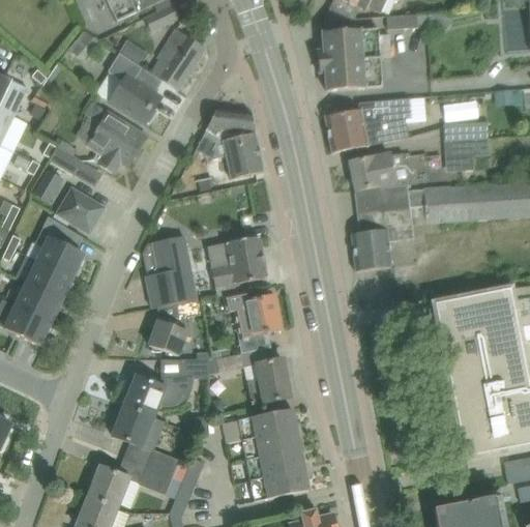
[(108,0),(117,19),(149,2),(153,0),(108,0)]
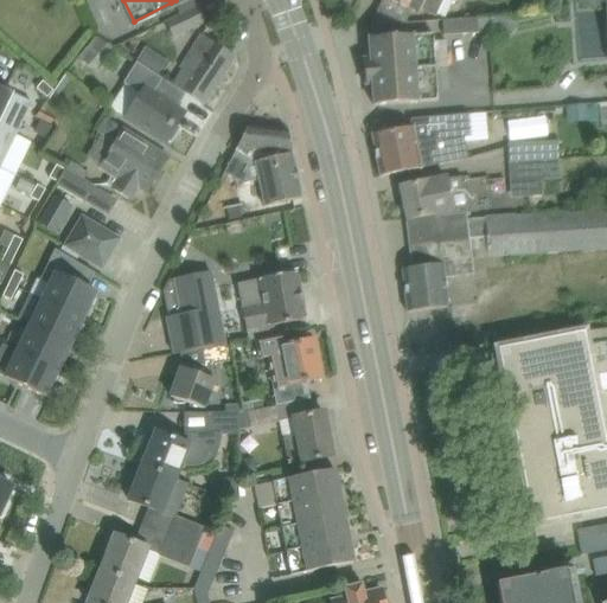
[(393,0),(419,13),(421,6),(435,13),(441,1),(441,0),(393,0)]
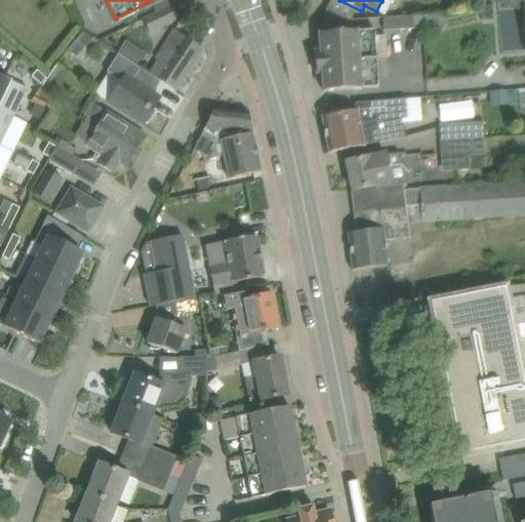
[(143,15),(148,29),(176,15),(169,2),(143,15)]
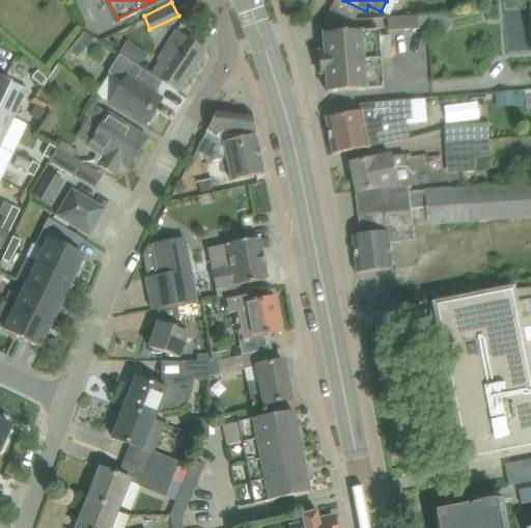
[(386,15),(387,28),(418,26),(417,12),(386,15)]
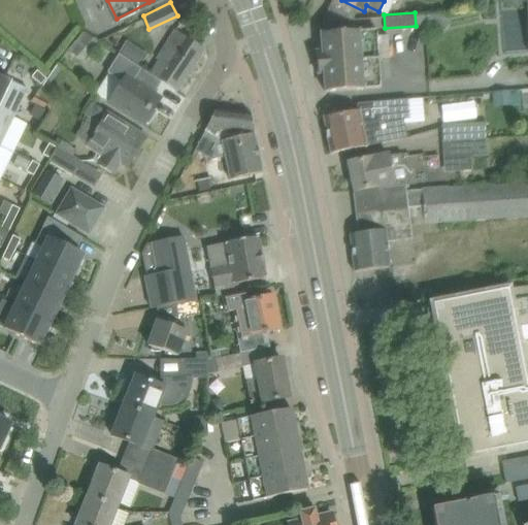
[(316,48),(316,60),(377,56),(390,55),(388,32),(376,33),(375,27),(320,30),(321,48),(316,48)]
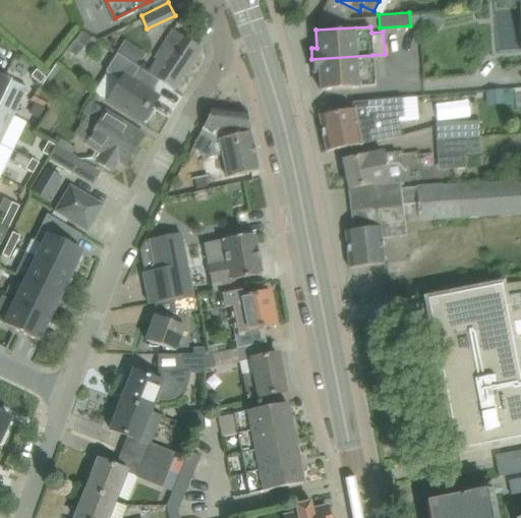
[(67,46),(81,57),(97,39),(82,27),(67,46)]
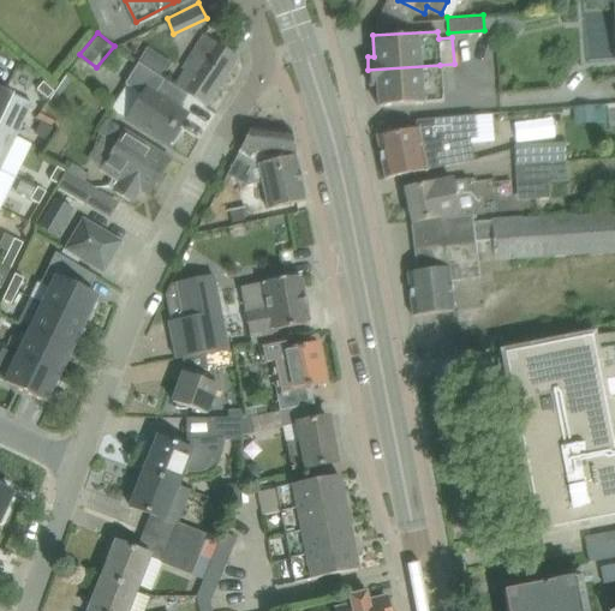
[(175,84),(185,90),(206,103),(237,54),(204,33),(185,66),(186,67),(175,84)]
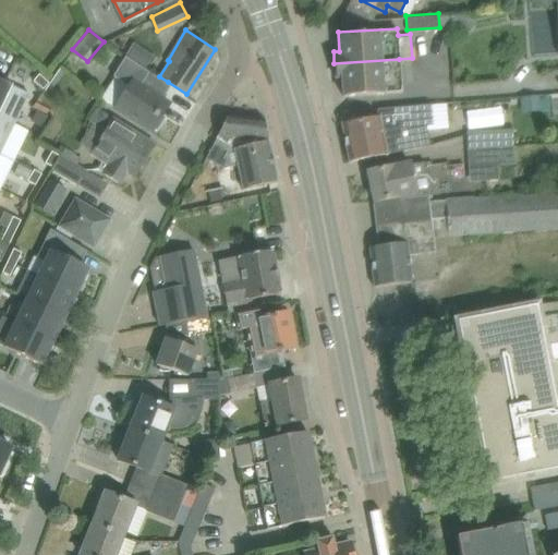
[(144,47),(136,60),(148,68),(156,55),(144,47)]
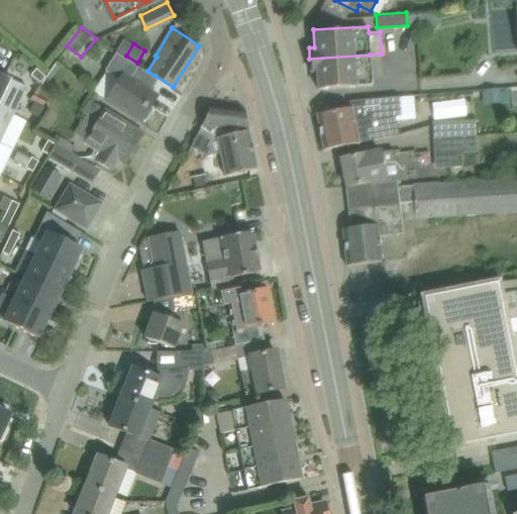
[(106,49),(101,58),(108,63),(114,55),(106,49)]
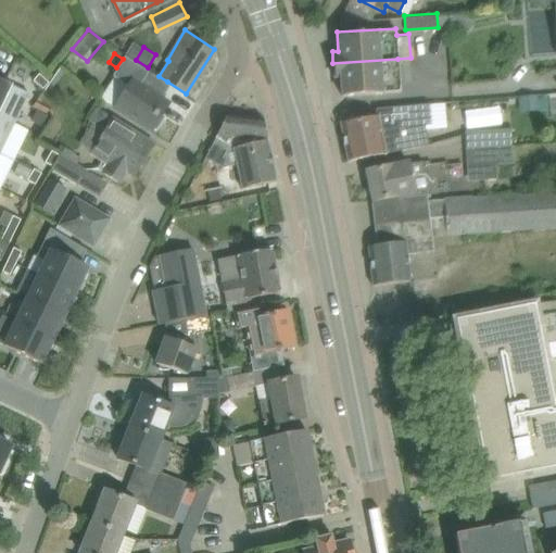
[(158,103),(163,95),(141,82),(150,68),(148,67),(136,60),(126,53),(123,59),(116,67),(113,73),(129,83),(115,105),(152,129),(154,125),(158,126),(165,114),(162,112),(165,108),(158,103)]
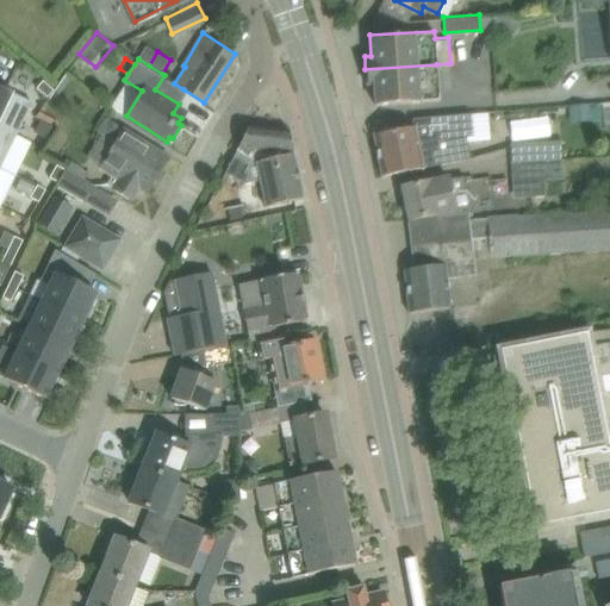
[(436,64),(365,69),(366,82),(373,81),(374,102),(439,98),(436,64)]
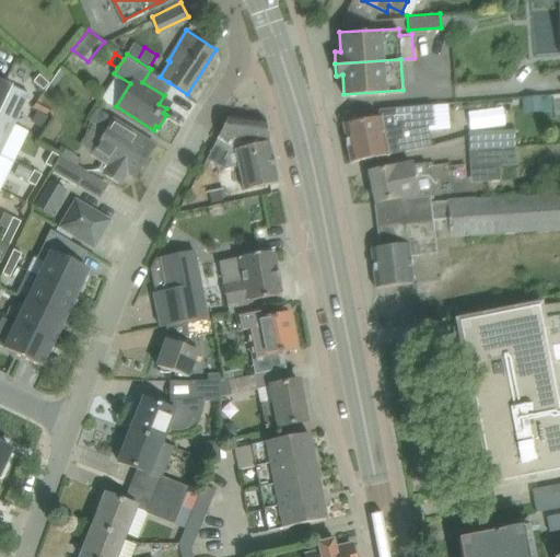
[(34,78),(44,86),(49,80),(39,71),(34,78)]
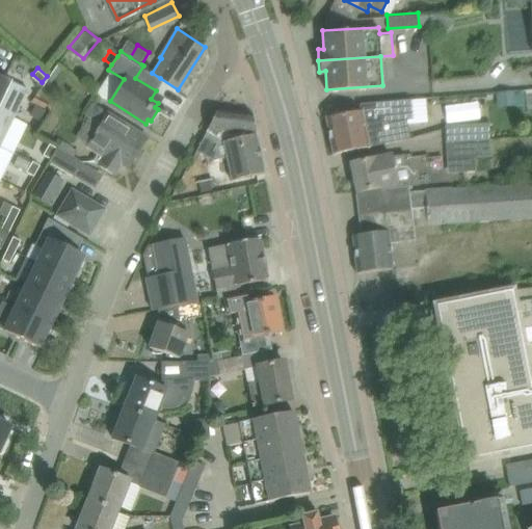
[(0,107),(15,115),(28,87),(0,73),(0,107)]
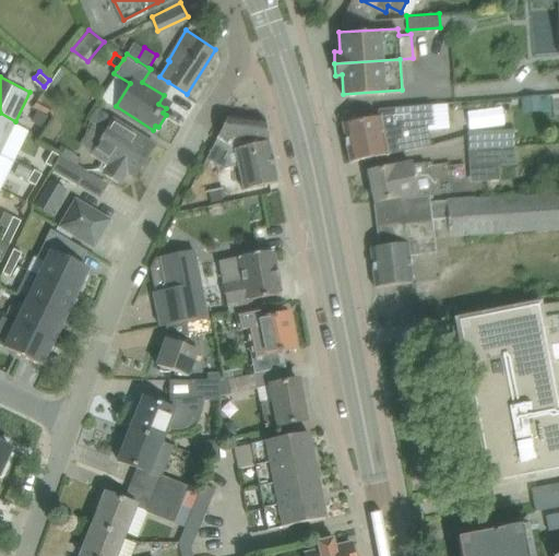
[(521,107),(538,106),(537,93),(521,95),(521,107)]
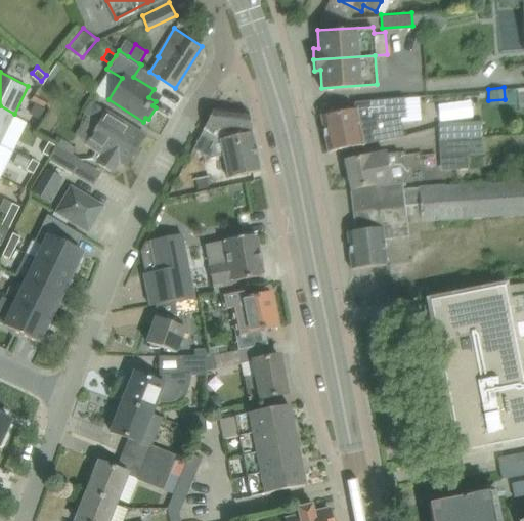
[(342,110),(320,114),(326,148),(349,144),(363,141),(403,133),(400,115),(403,115),(406,115),(405,95),(354,101),(355,107),(342,110)]
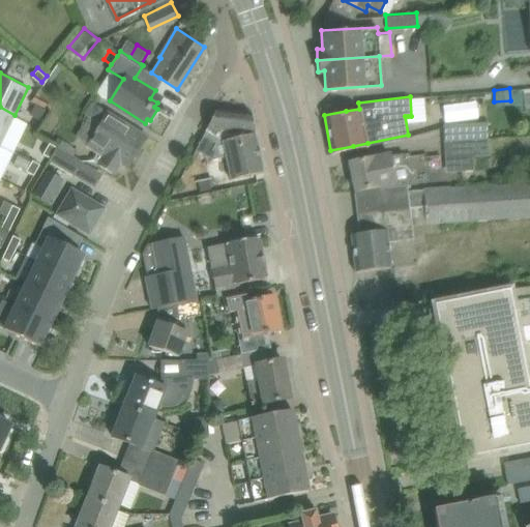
[(88,144),(98,150),(93,157),(98,160),(114,171),(121,160),(127,165),(147,135),(129,123),(93,99),(86,111),(101,122),(96,129),(88,144)]
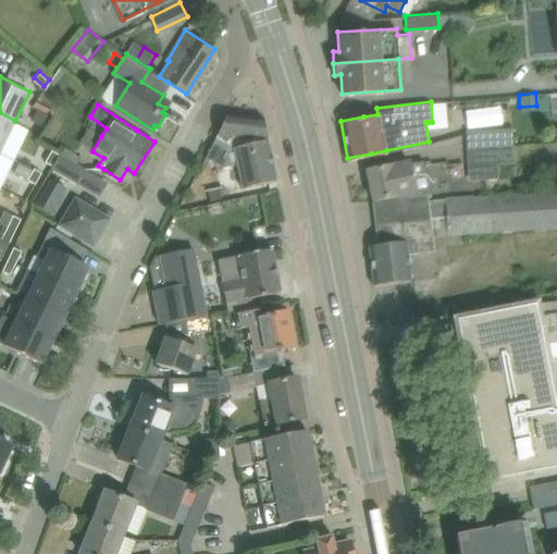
[(234,146),(236,154),(270,146),(262,115),(229,111),(217,136),(234,146)]
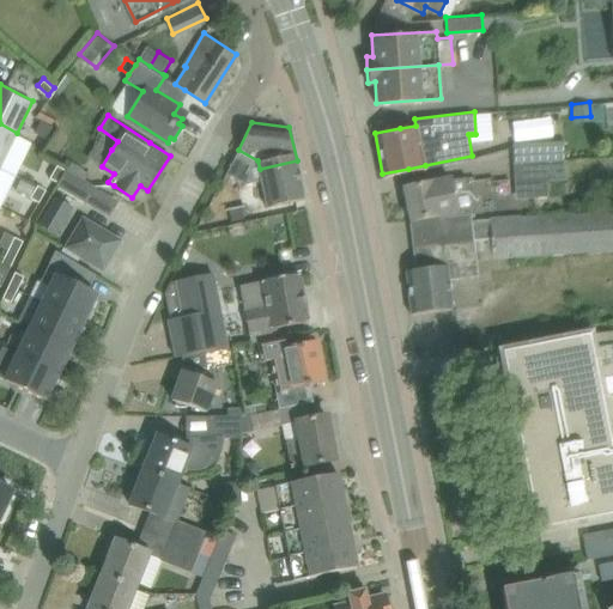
[(0,163),(1,165),(17,133),(0,123),(0,163)]
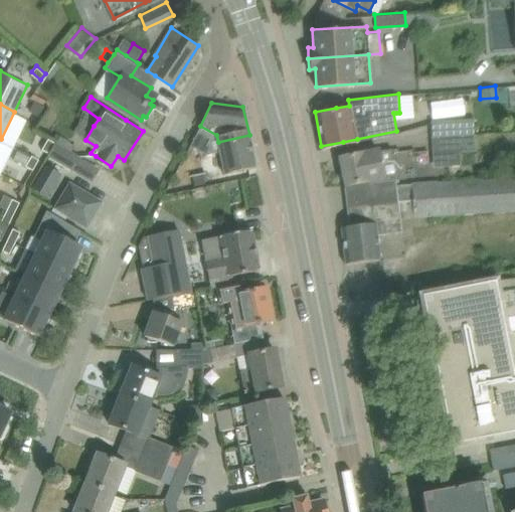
[(473,117),(431,120),(434,165),(461,163),(461,150),(476,149),(475,133),(474,133),(473,117)]
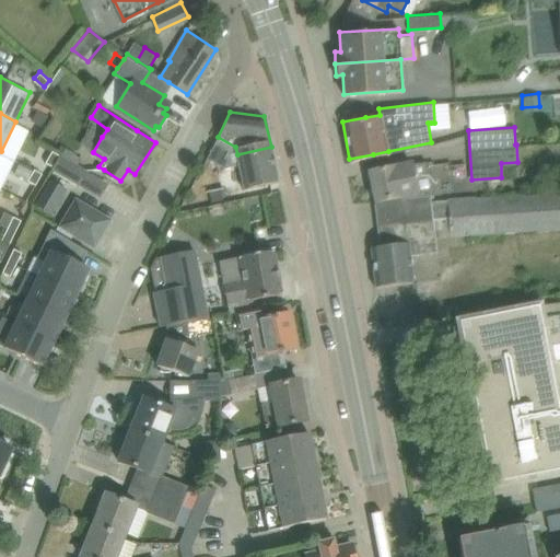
[(271,147),(237,154),(245,187),(278,180),(271,147)]
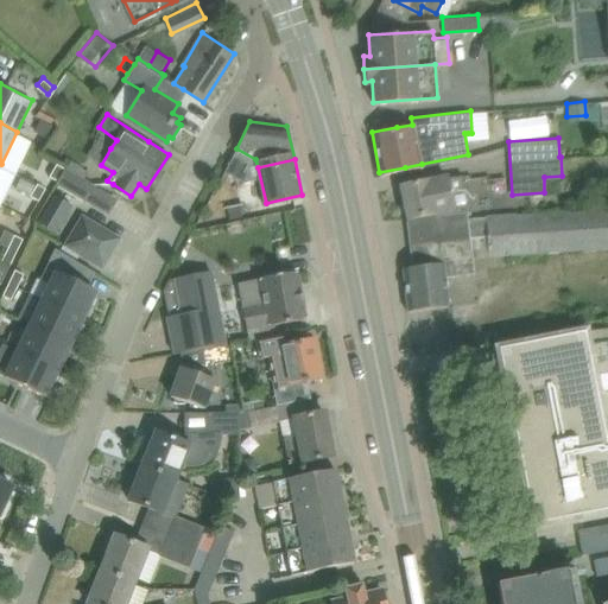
[(50,175),(58,179),(67,167),(58,163),(50,175)]
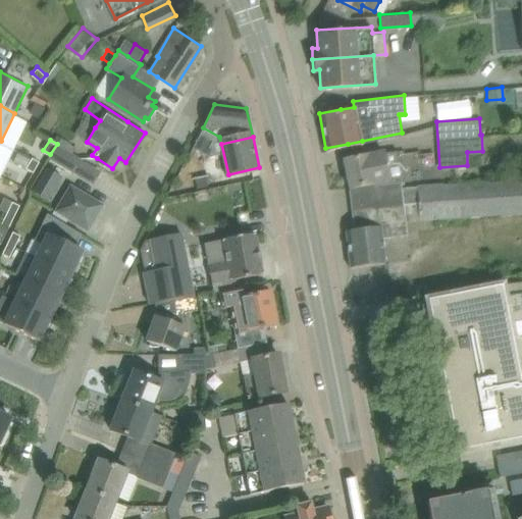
[(50,157),(72,170),(81,156),(58,143),(50,157)]
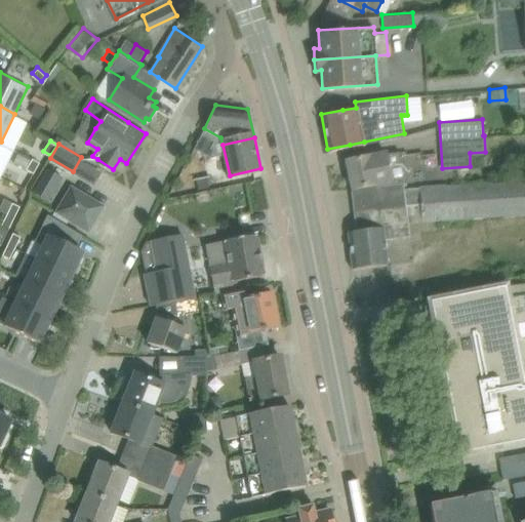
[(362,155),(345,158),(351,187),(351,189),(403,182),(405,181),(410,172),(409,167),(402,160),(400,150),(386,152),(385,150),(362,155)]
